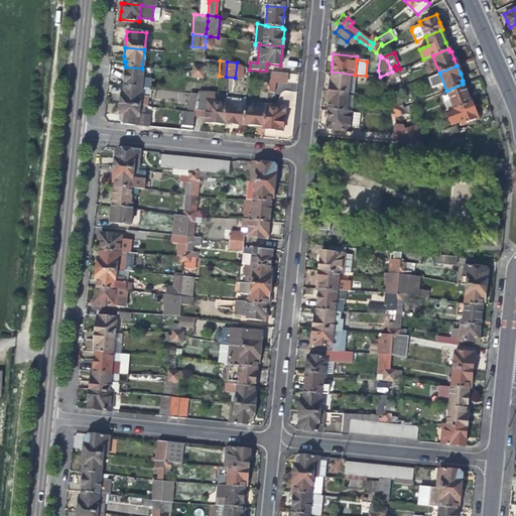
[(141,79),(142,69),(125,67),(125,76),(123,86),(141,88),(141,79)]
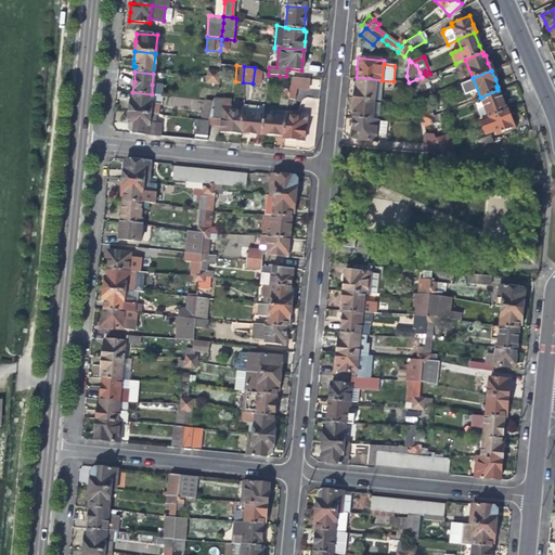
[(201,100),(205,101),(213,101),(214,97),(217,86),(218,77),(213,77),(205,77),(204,84),(201,100)]
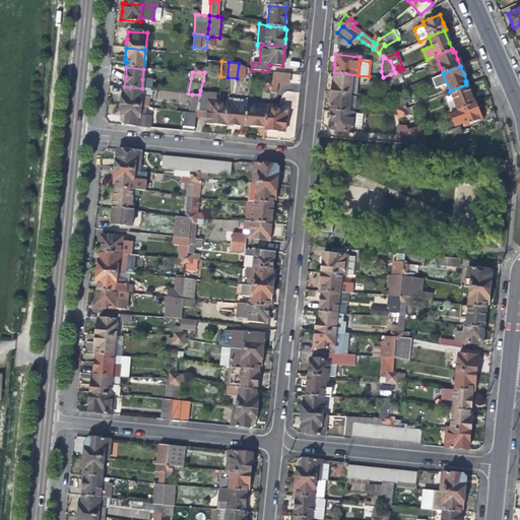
[(271,72),(271,80),(275,81),(275,82),(287,83),(288,73),(285,73),(271,72)]
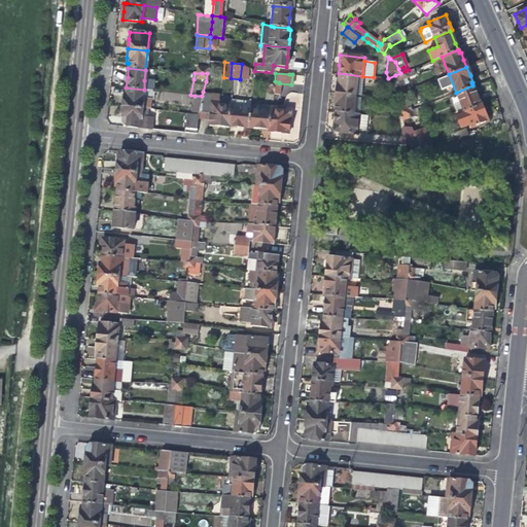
[(360,96),(362,76),(339,73),(338,77),(337,77),(336,83),(335,93),(354,95),(360,96)]
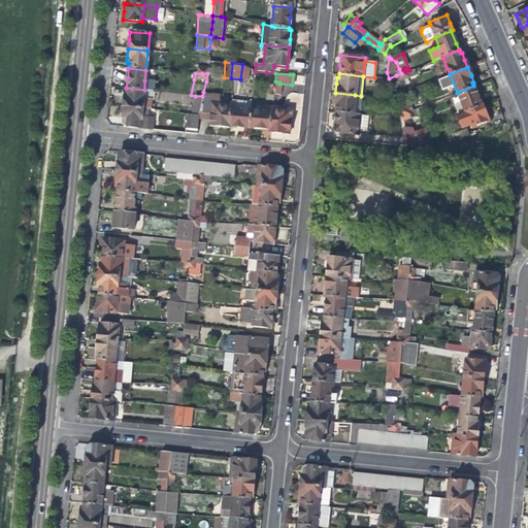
[(457,114),(464,111),(481,105),(476,95),(473,86),(457,93),(461,102),(454,105),(457,114)]
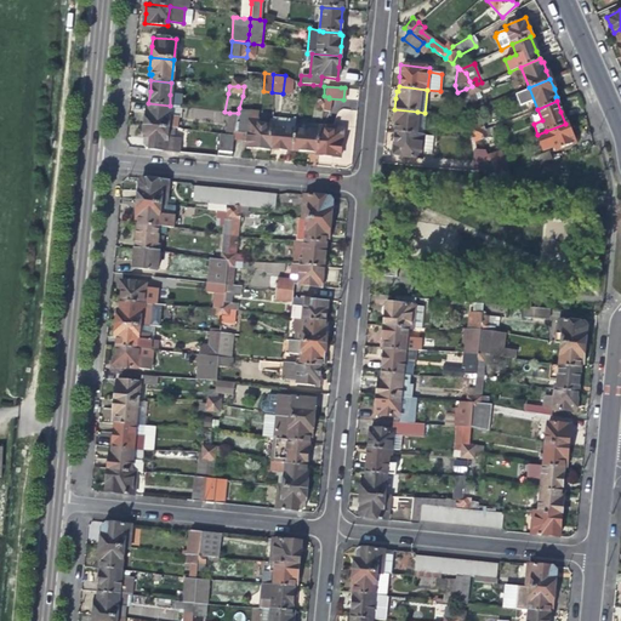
[(176,123),(175,123),(167,121),(170,106),(148,103),(148,106),(146,106),(144,117),(143,126),(174,130),(176,130),(176,123)]
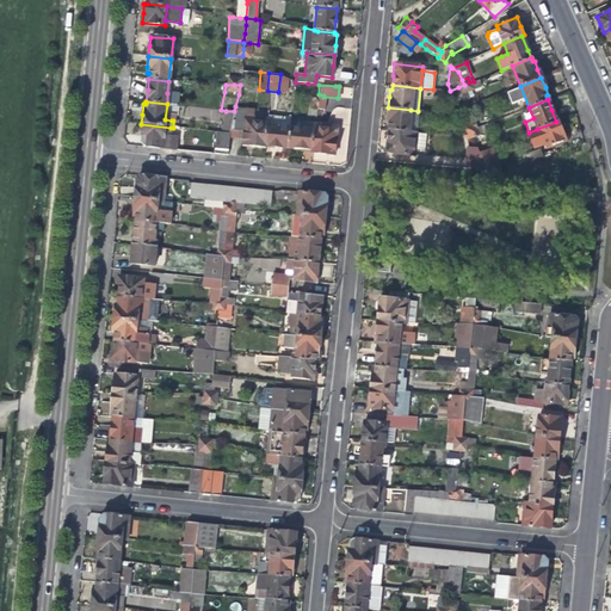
[(253,109),(235,106),(234,111),(229,128),(229,130),(244,133),(242,146),(253,147),(264,148),(265,146),(267,119),(252,118),(253,109)]
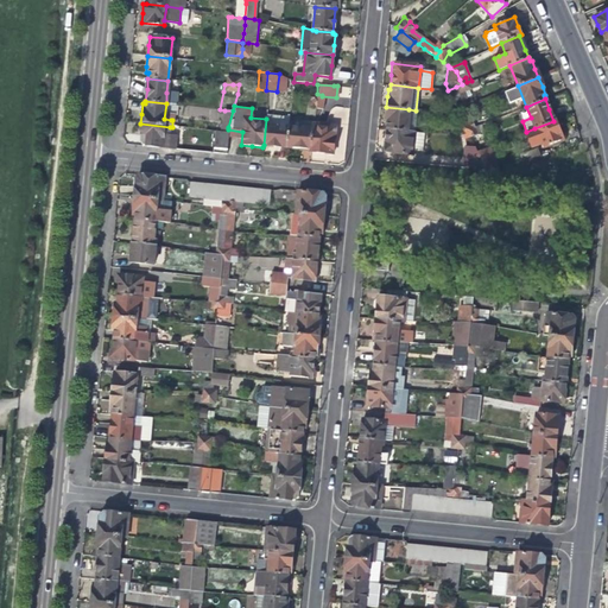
[(409,113),(409,109),(386,107),(385,116),(384,125),(386,125),(386,130),(413,132),(416,113),(409,113)]
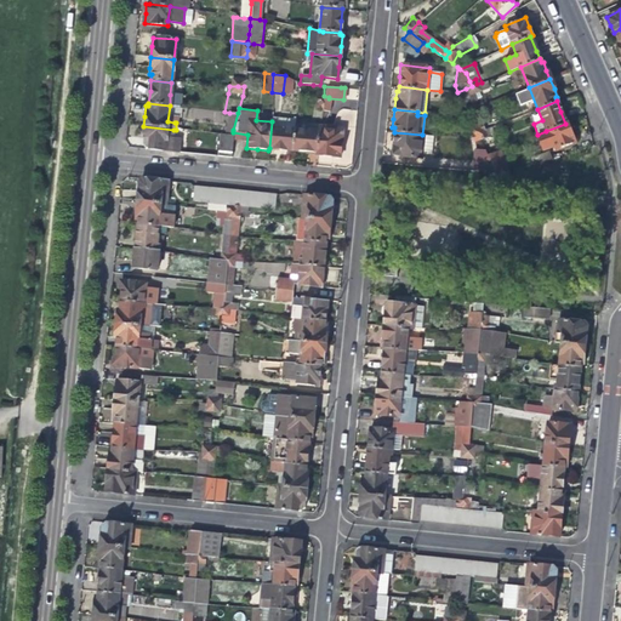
[(229,113),(226,135),(232,136),(233,132),(233,130),(238,113),(229,113)]
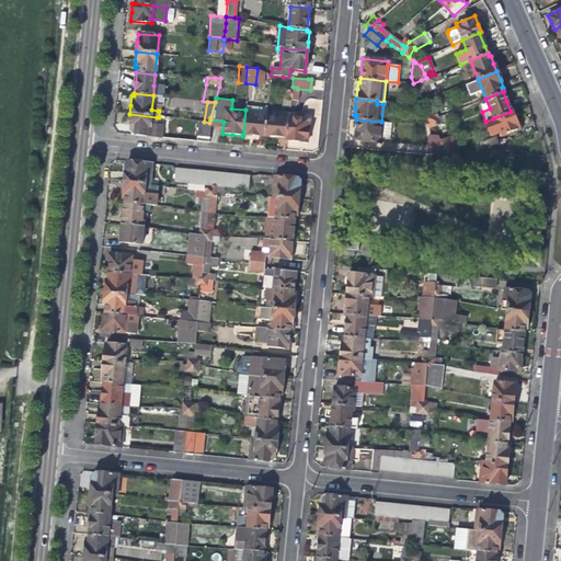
[(245,105),(245,110),(243,134),(255,135),(265,136),(267,117),(266,117),(265,117),(265,107),(245,105)]
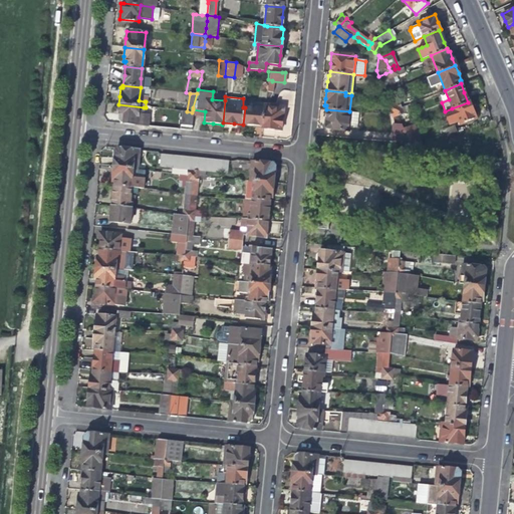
[(470,101),(468,102),(452,108),(458,123),(476,117),(473,109),(470,101)]
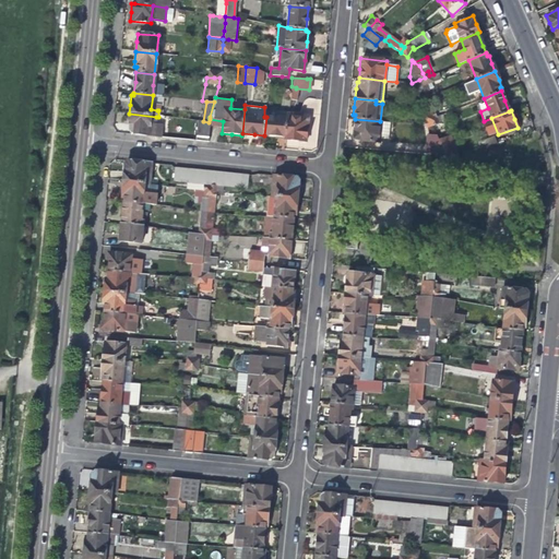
[(128,130),(131,134),(161,137),(162,127),(154,126),(156,117),(129,114),(128,123),(128,130)]
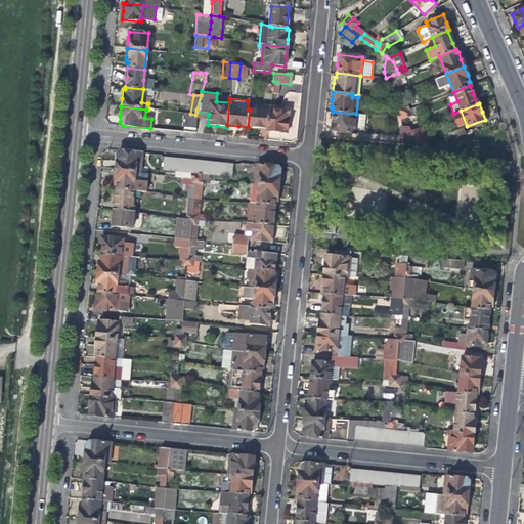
[(270,106),(270,112),(268,129),(268,131),(277,132),(287,133),(289,108),(270,106)]
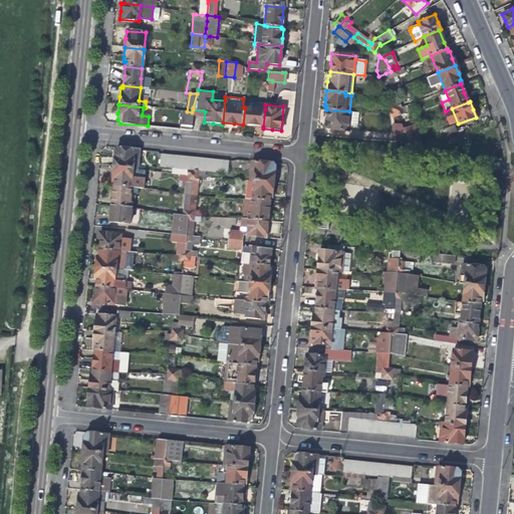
[(265,109),(245,107),(243,124),(252,125),(263,126),(265,109)]
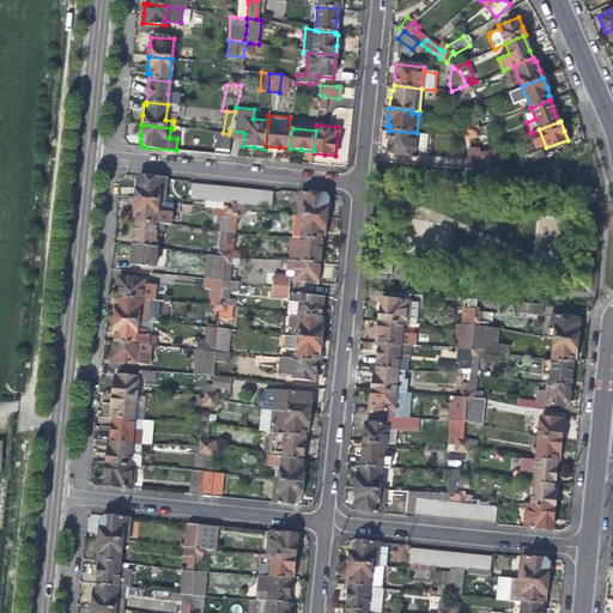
[(426,134),(417,133),(389,131),(388,140),(387,153),(414,156),(414,152),(424,153),(426,134)]
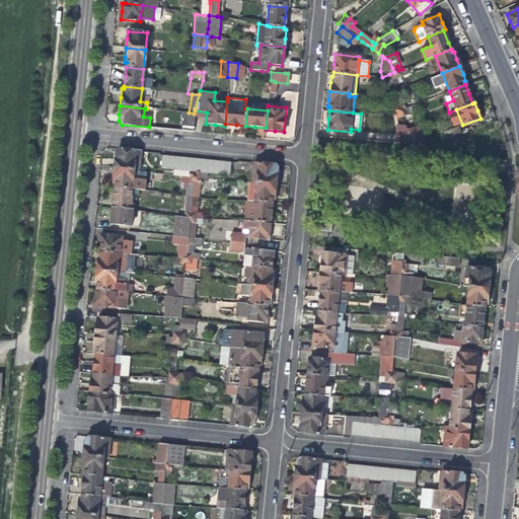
[(193,131),(194,114),(189,113),(184,113),(182,130),(193,131)]
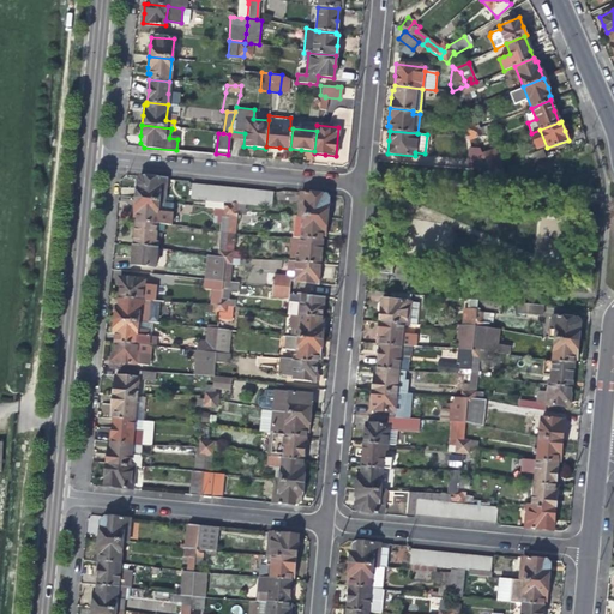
[(513,140),(500,145),(503,152),(516,148),(513,140)]
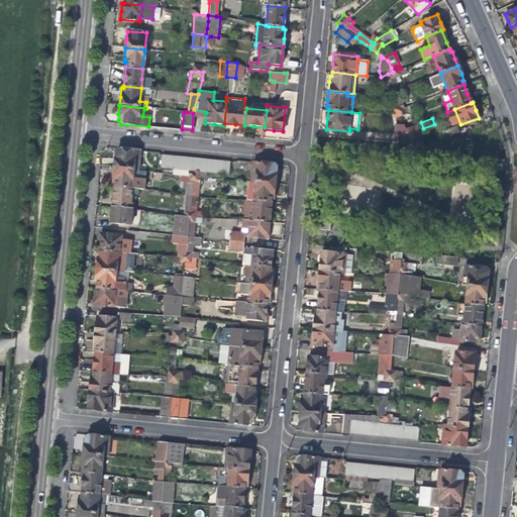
[(394,134),(393,142),(411,144),(405,129),(403,125),(395,125),(394,134)]
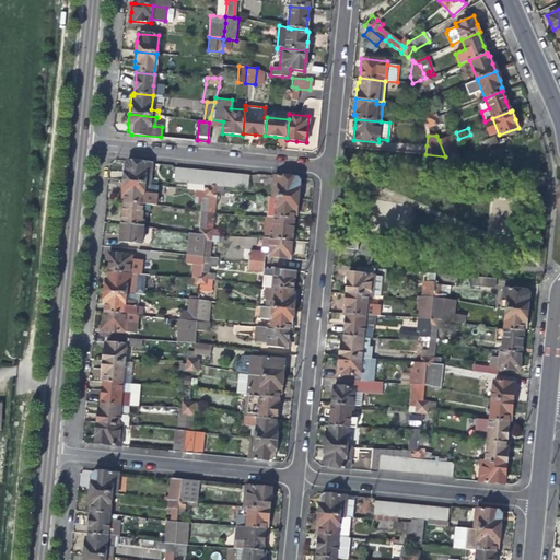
[(448,136),(439,140),(445,156),(457,158),(448,136)]
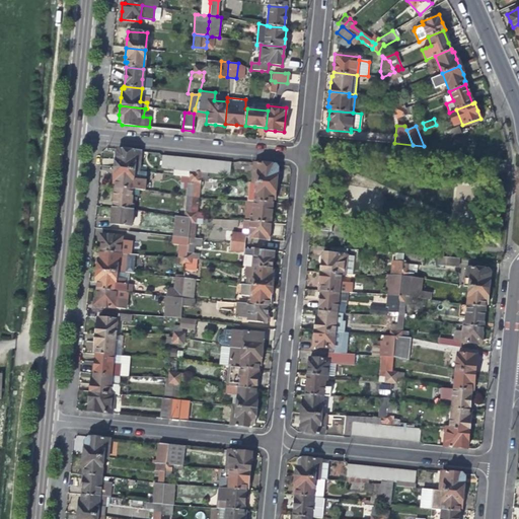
[(446,140),(459,134),(457,126),(443,132),(446,140)]
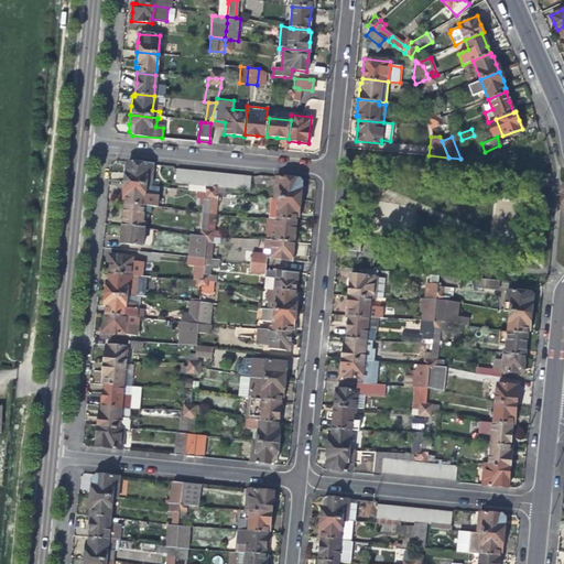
[(151,185),(152,165),(128,163),(126,166),(125,174),(123,182),(151,185)]
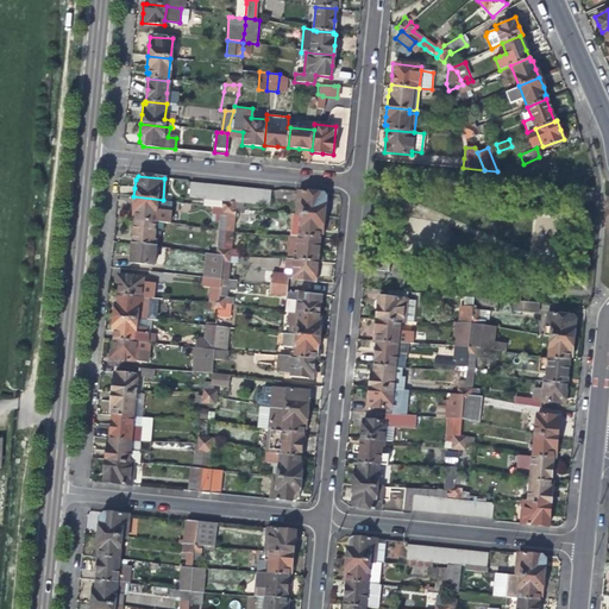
[(206,184),(198,184),(196,200),(205,200),(206,184)]
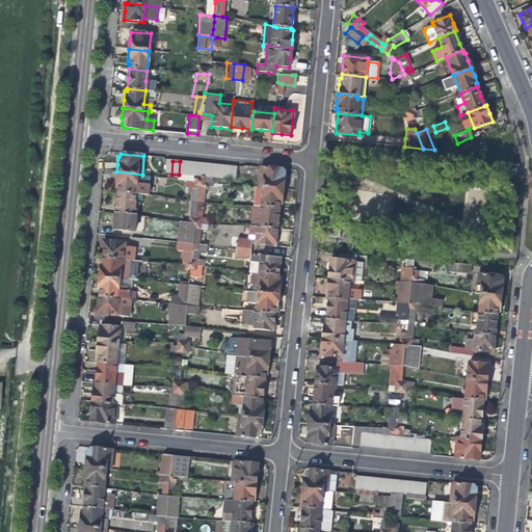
[(187,162),(180,161),(179,175),(186,176),(187,162)]
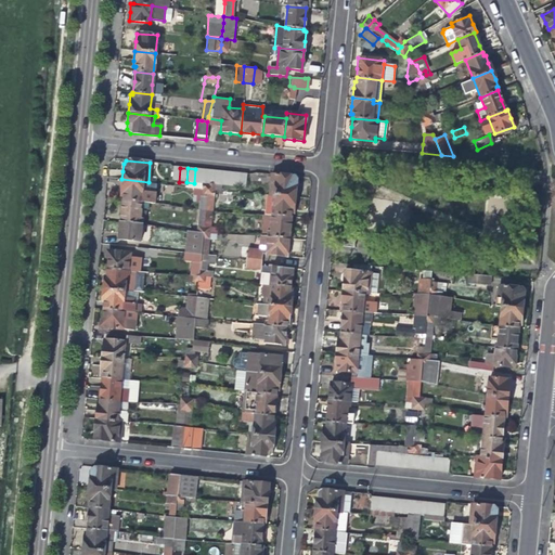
[(203,170),(195,169),(194,183),(202,184),(203,170)]
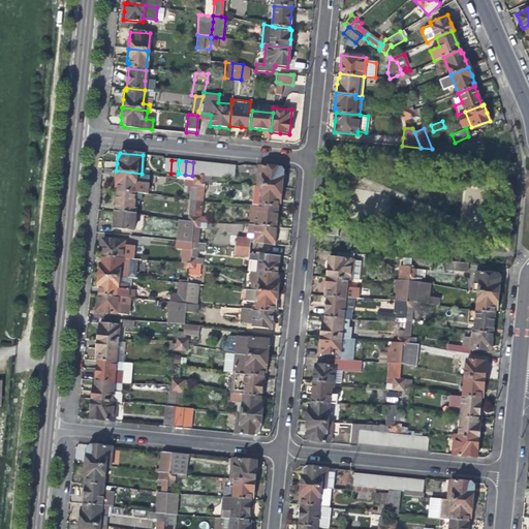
[(200,162),(193,162),(192,176),(199,176),(200,162)]
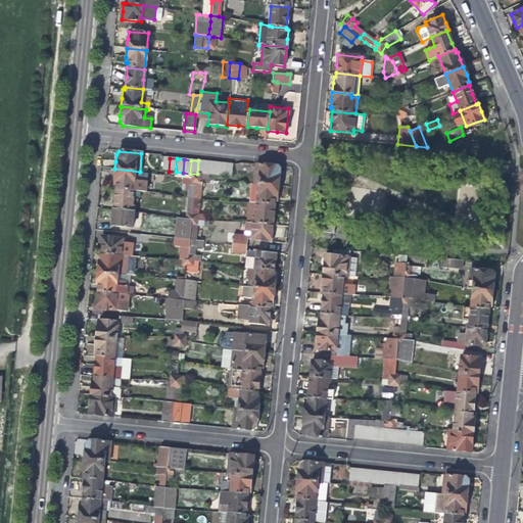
[(211,162),(204,161),(203,175),(210,175),(211,162)]
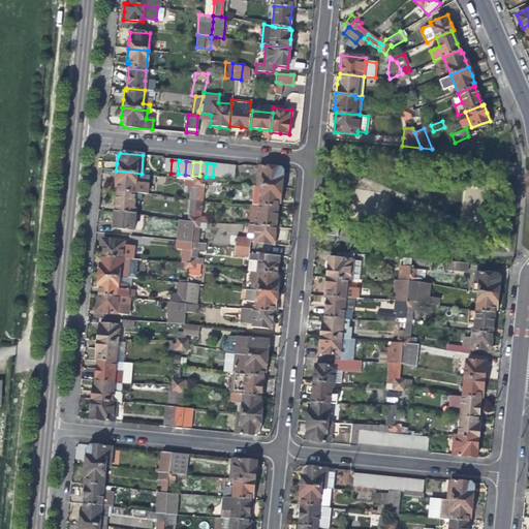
[(221,164),(214,164),(213,177),(220,178),(221,164)]
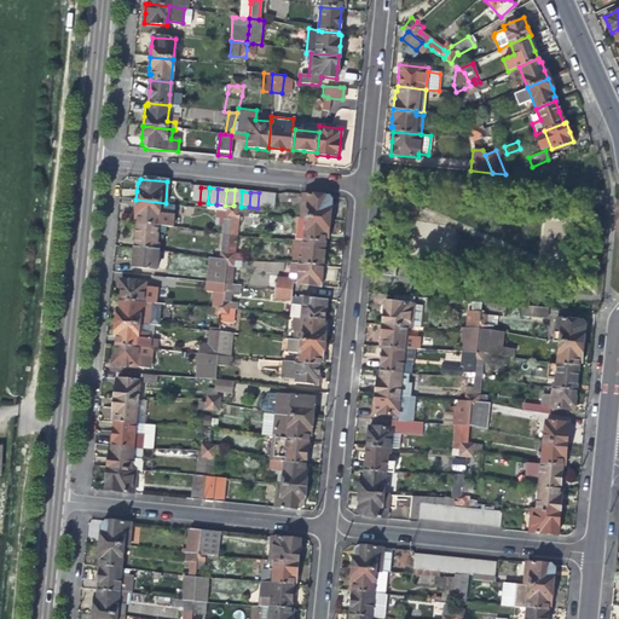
[(267,194),(259,192),(258,208),(265,209),(267,194)]
